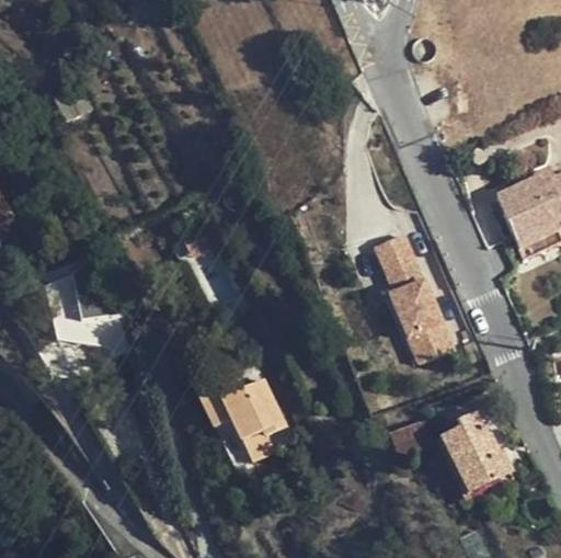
[(94,106),(81,82),(54,97),(67,121),(94,106)]
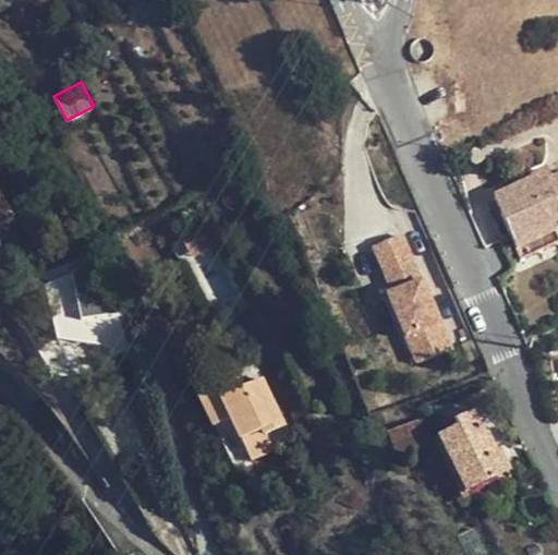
[(530,173),(533,180),(536,188),(544,185),(545,179),(543,172),(536,170),(530,173)]
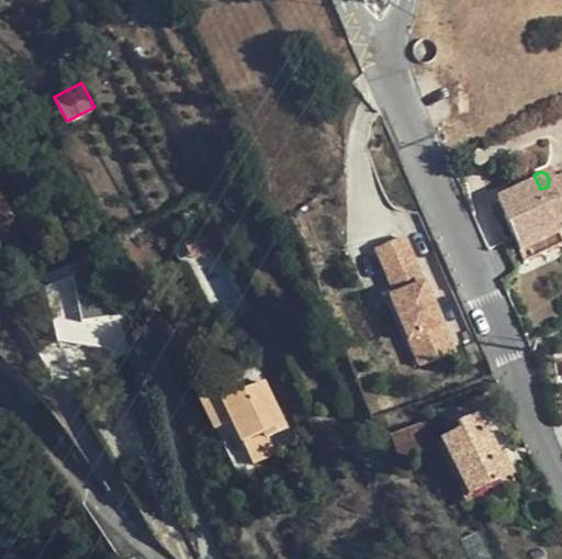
[(540,189),(537,181),(497,197),(524,259),(561,244),(561,175),(549,180),(548,187),(540,189)]
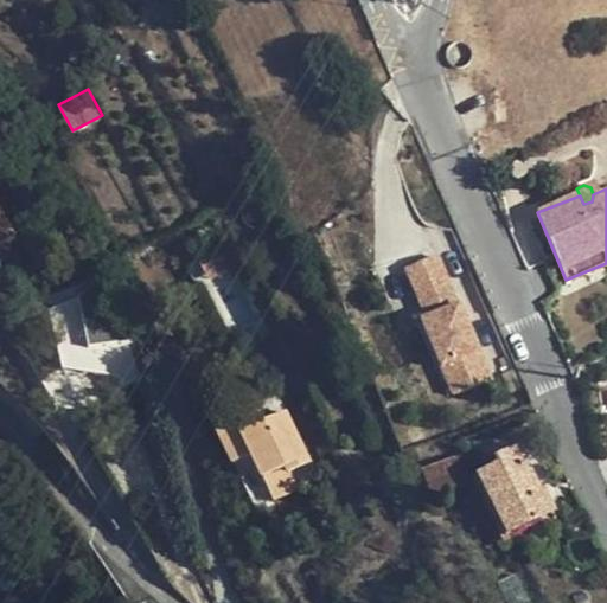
[(0,242),(14,235),(0,209),(0,242)]
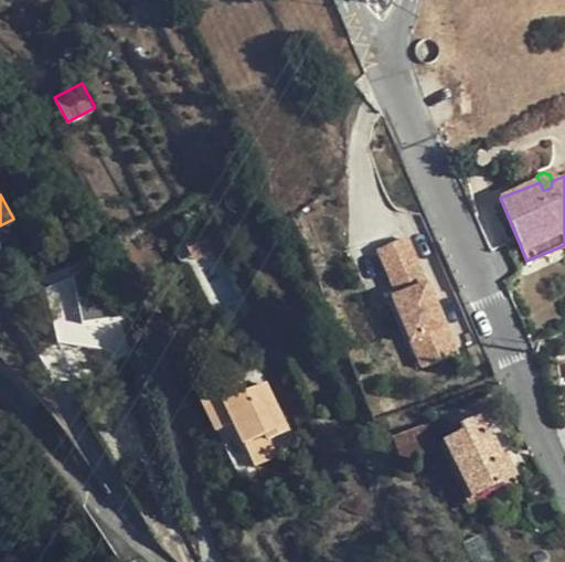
[(173,244),(183,262),(219,244),(209,225),(173,244)]
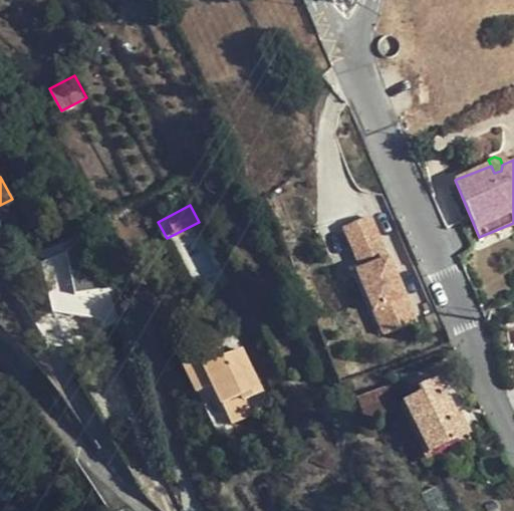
[(370,213),(344,223),(362,267),(357,269),(383,331),(415,318),(370,213)]
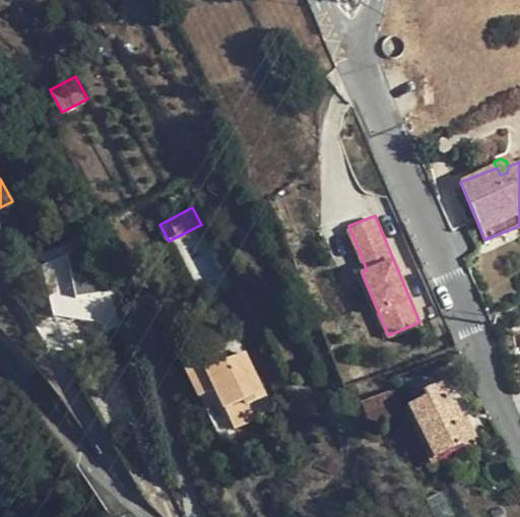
[(95,239),(42,264),(53,315),(35,325),(48,349),(70,347),(62,317),(101,320),(107,328),(120,320),(112,291),(115,288),(107,261),(95,239)]
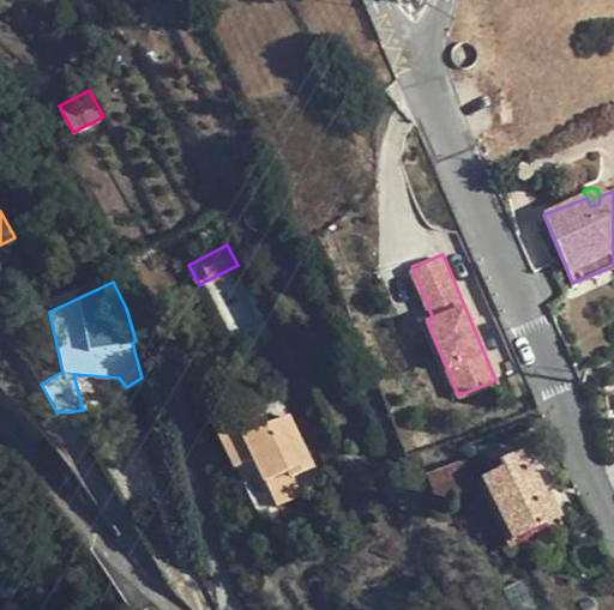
[(215,428),(235,469),(253,459),(265,484),(266,485),(277,507),(302,495),(294,476),(315,466),(290,415),(269,426),(258,405),(215,428)]
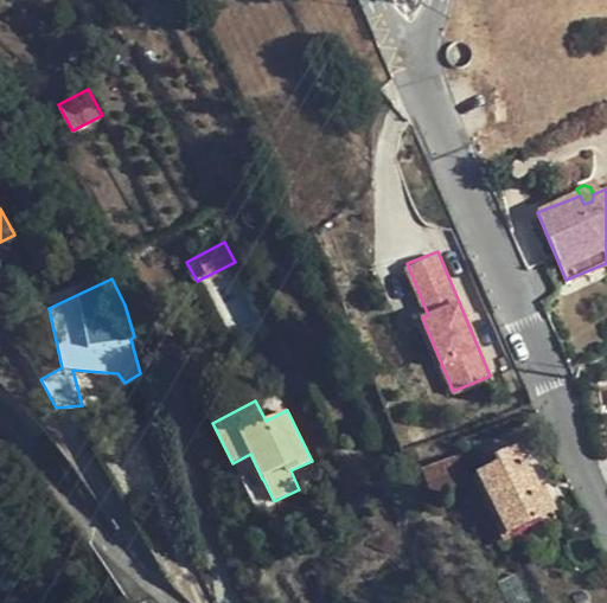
[(531,495),(540,492),(518,449),(496,460),(499,468),(480,478),(509,534),(542,517),(531,495)]
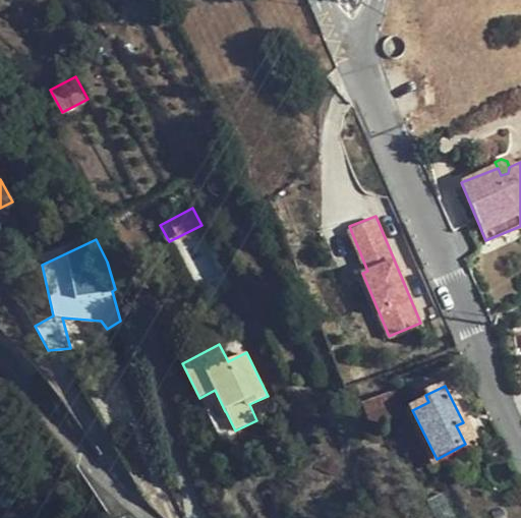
[(394,390),(360,403),(370,426),(404,412),(394,390)]
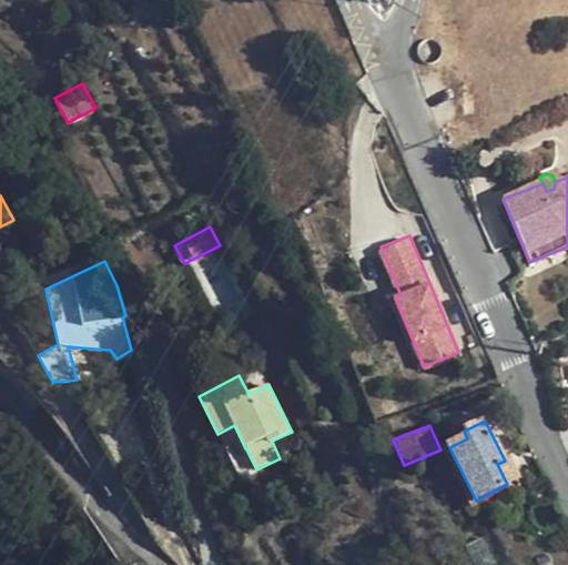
[(509,457),(505,461),(497,464),(507,484),(520,477),(509,457)]
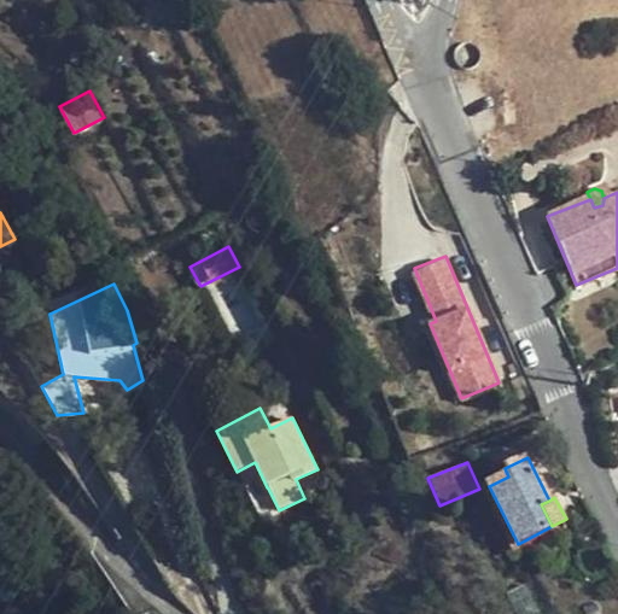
[(511,601),(518,613),(538,613),(528,592),(511,601)]
